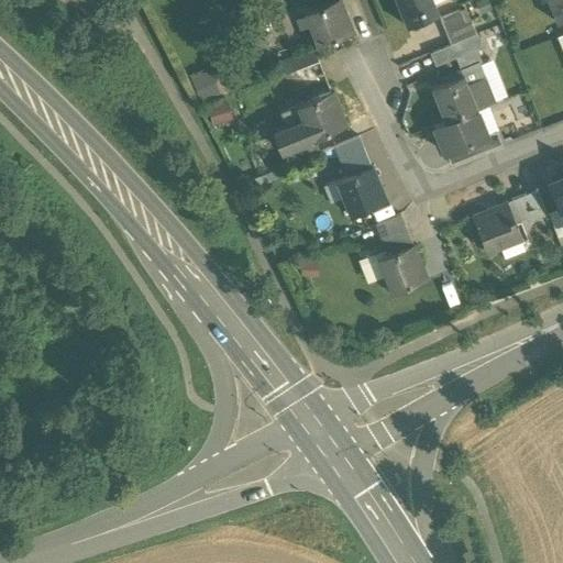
[(395,0),(407,29),(440,15),(433,0),(395,0)]
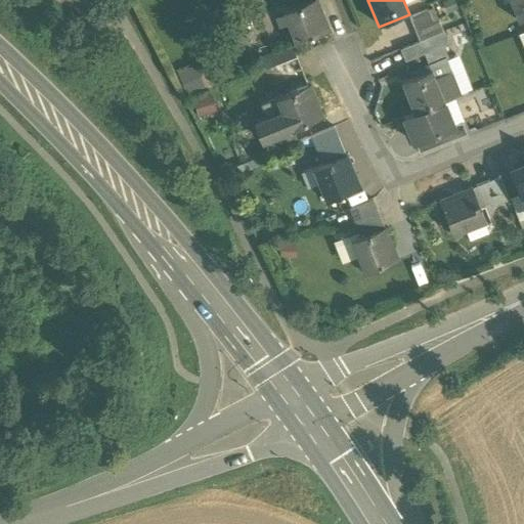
[(523,0),(509,0),(519,23),(523,20),(523,0)]
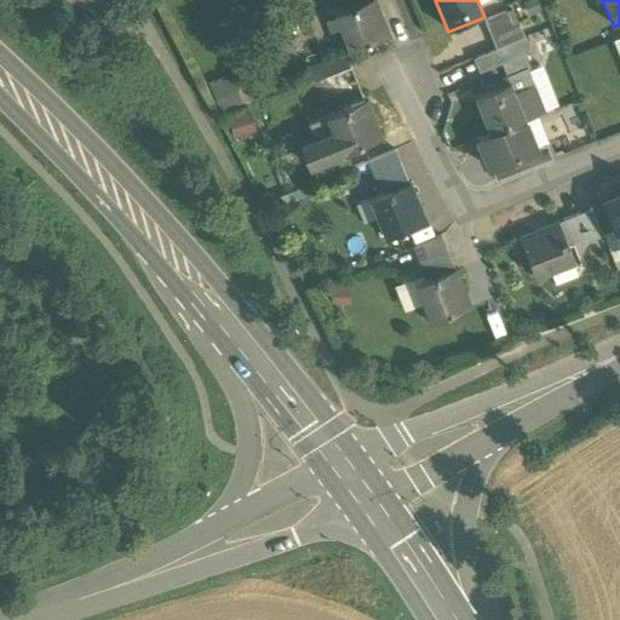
[(372,3),(337,17),(352,55),(389,39),(372,3)]
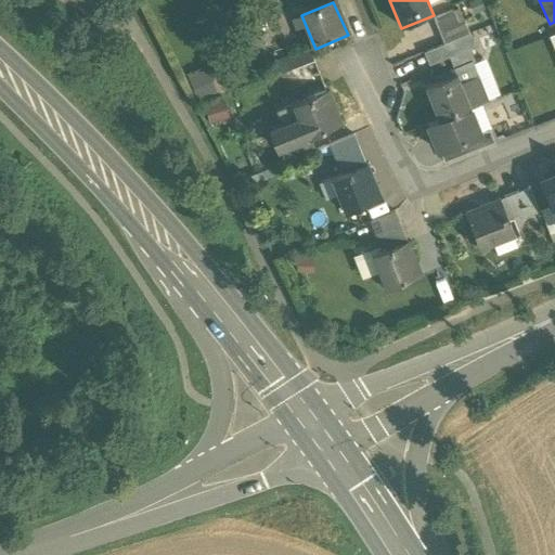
[(454,13),(435,21),(443,42),(467,34),(463,23),(459,25),(454,13)]
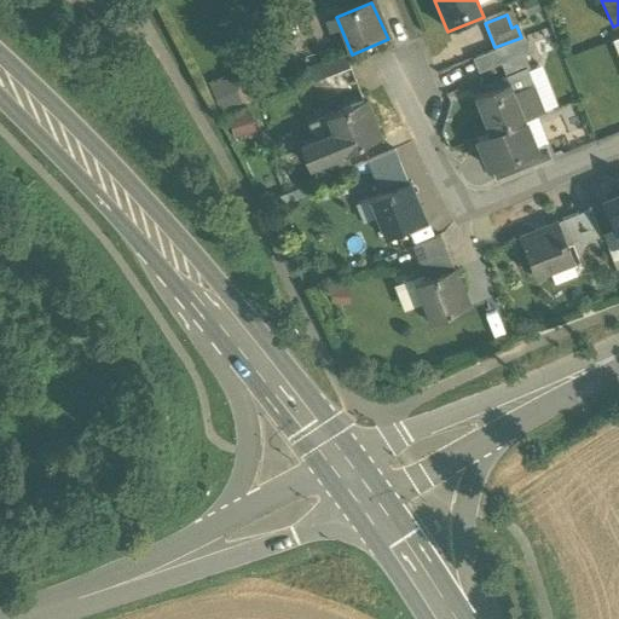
[(521,38),(495,47),(508,80),(524,74),(528,73),(521,56),(527,53),(521,38)]
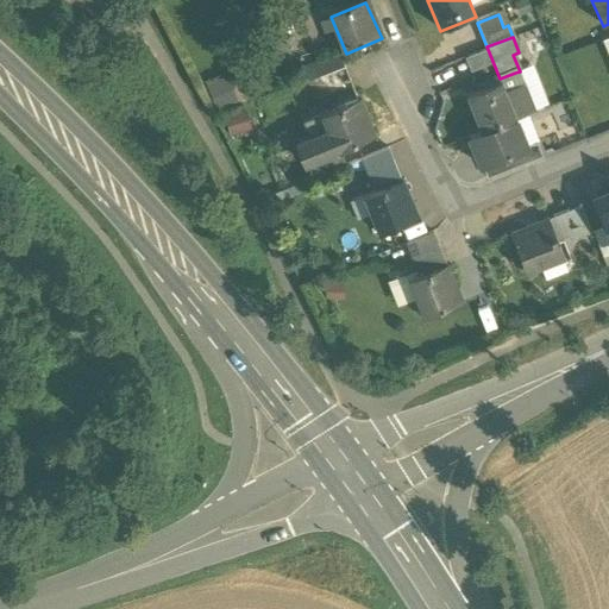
[(339,58),(320,66),(325,76),(344,69),(339,58)]
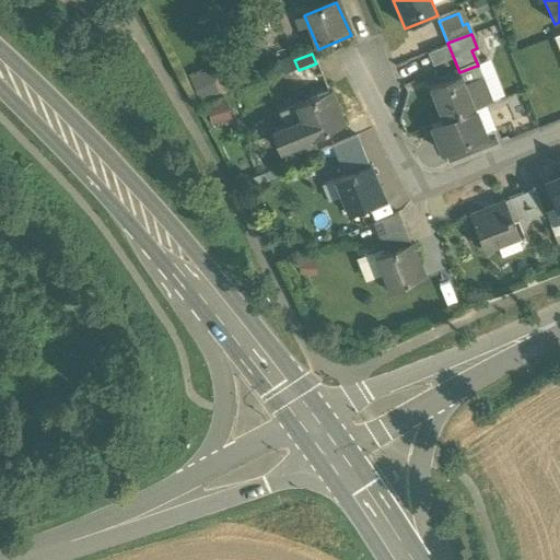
[(299,70),(294,72),(300,85),(304,83),(310,95),(327,88),(316,63),(299,70)]
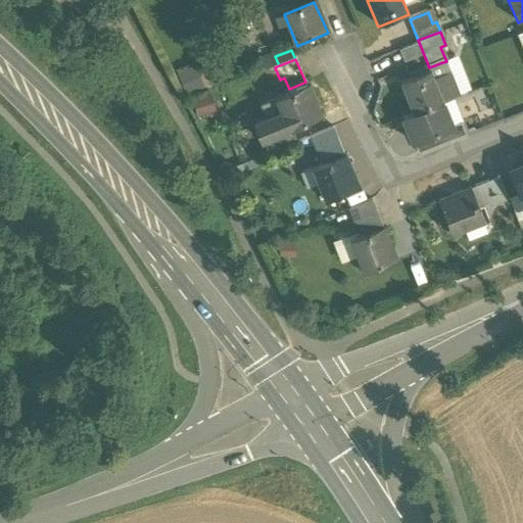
[(442,62),(429,67),(431,73),(442,101),(457,95),(442,62)]
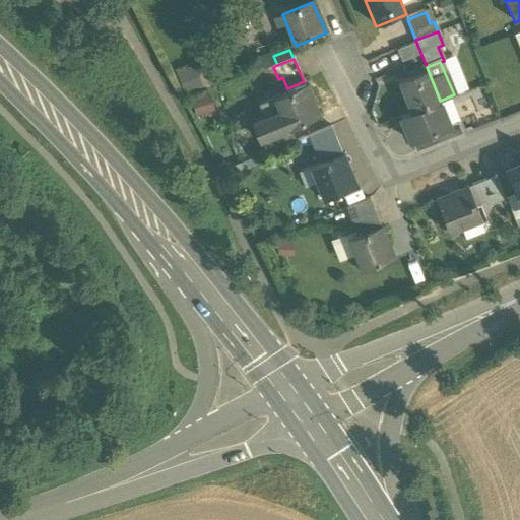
[(429,72),(399,84),(410,112),(410,113),(440,101),(429,72)]
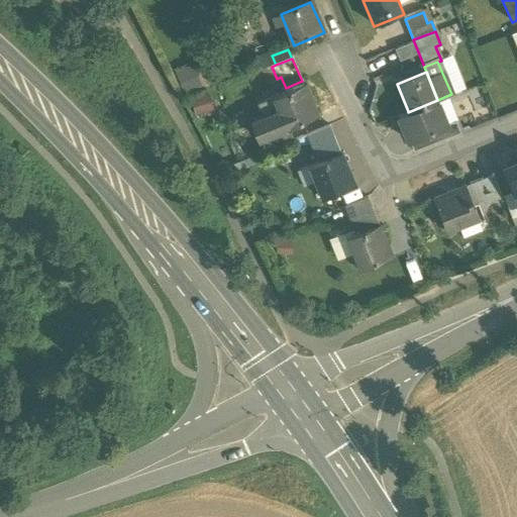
[(304,88),(273,101),(286,131),(291,129),(317,117),(304,88)]
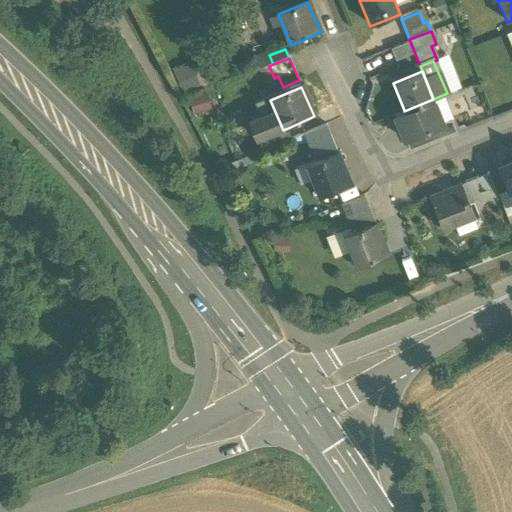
[(433,99),(404,111),(404,110),(394,114),(404,139),(427,129),(443,123),(442,122),(433,99)]
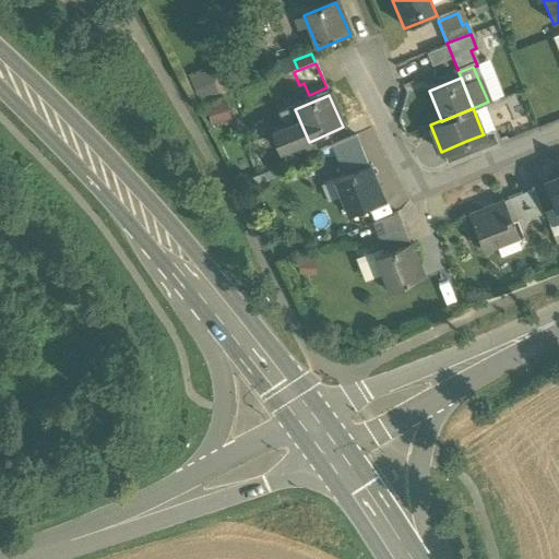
[(309,142),(295,109),(281,116),(286,129),(273,134),(282,154),(284,153),(309,142)]
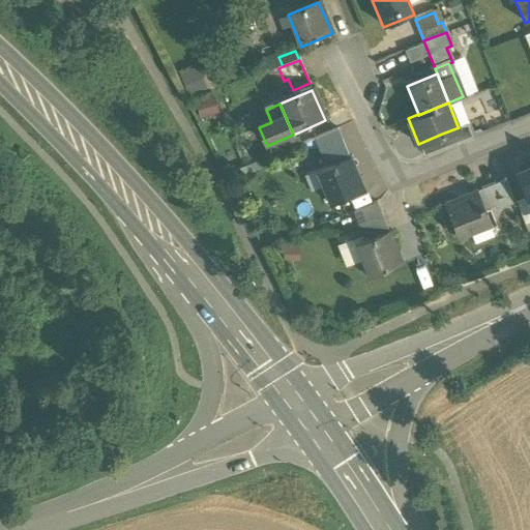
[(459,127),(442,134),(446,145),(472,135),(467,122),(458,126),(459,127)]
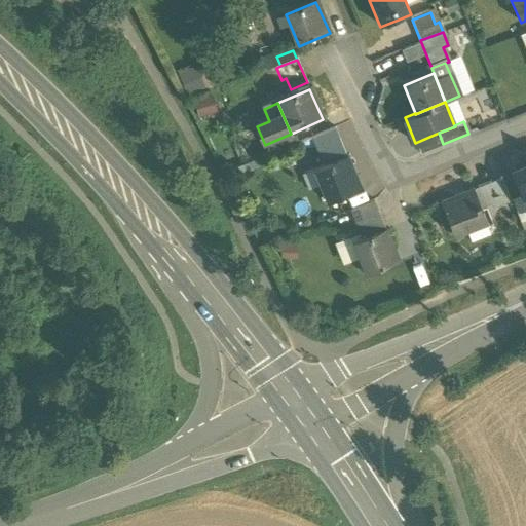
[(335,128),(313,137),(320,152),(327,150),(331,160),(345,154),(335,128)]
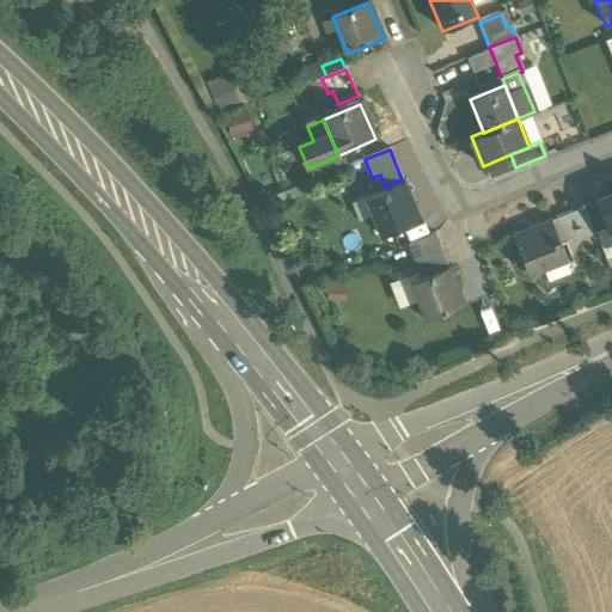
[(338,155),(311,167),(316,179),(350,165),(344,153),(338,155)]
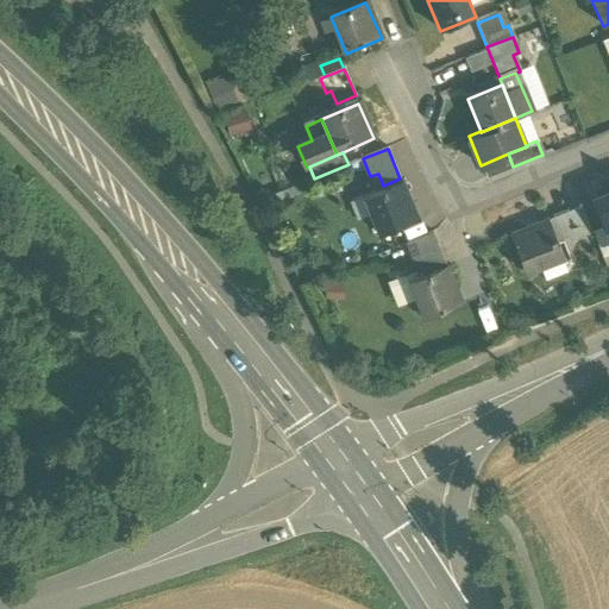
[(508,154),(482,164),(487,177),(513,167),(508,154)]
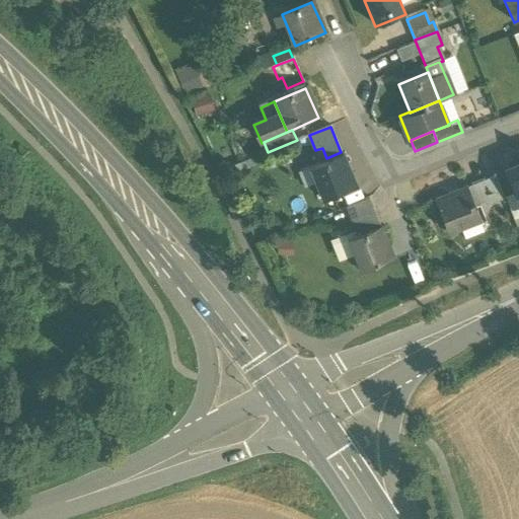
[(344,158),(312,170),(325,203),(357,191),(344,158)]
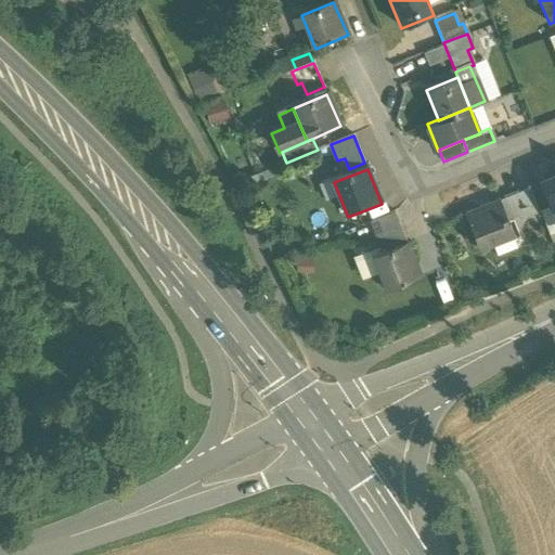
[(554,173),(541,180),(554,214),(554,173)]
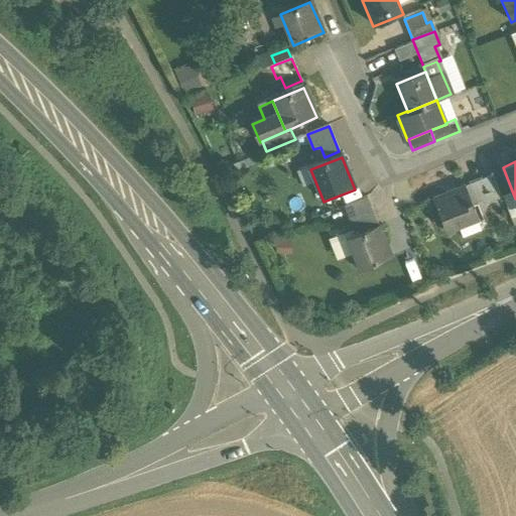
[(494,176),(471,186),(477,203),(488,199),(490,204),(503,199),(494,176)]
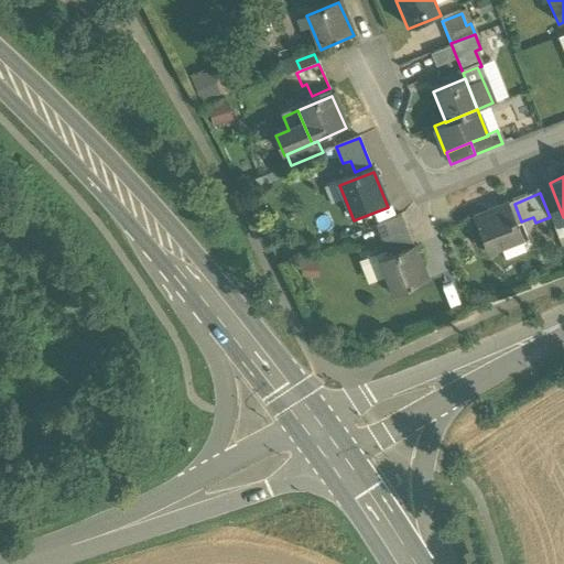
[(509,206),(473,219),(487,256),(522,242),(509,206)]
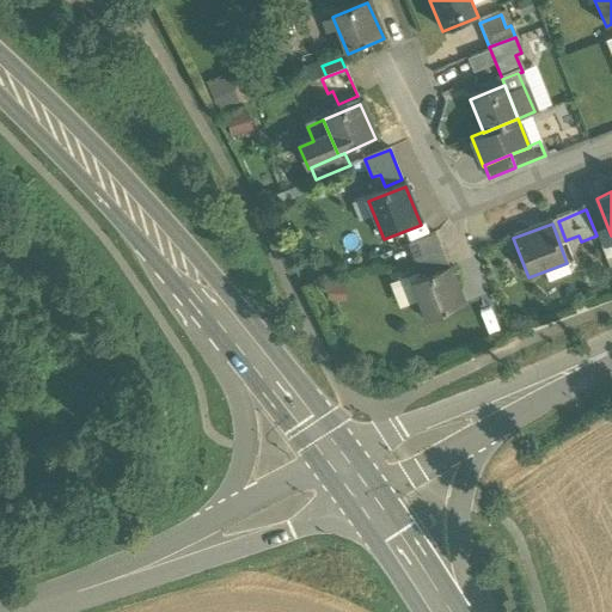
[(435,232),(411,242),(417,258),(422,256),(427,267),(446,259),(435,232)]
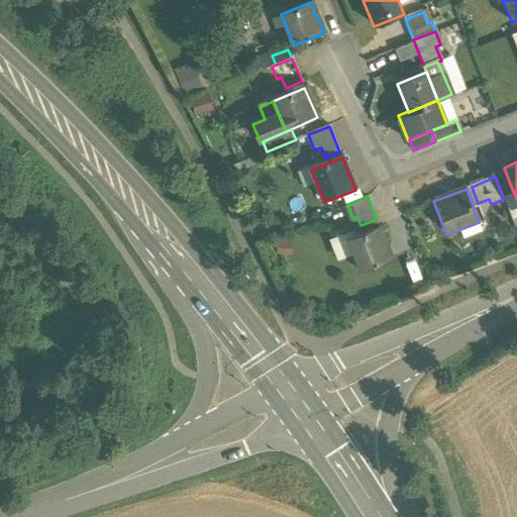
[(380,226),(348,238),(360,270),(392,257),(380,226)]
